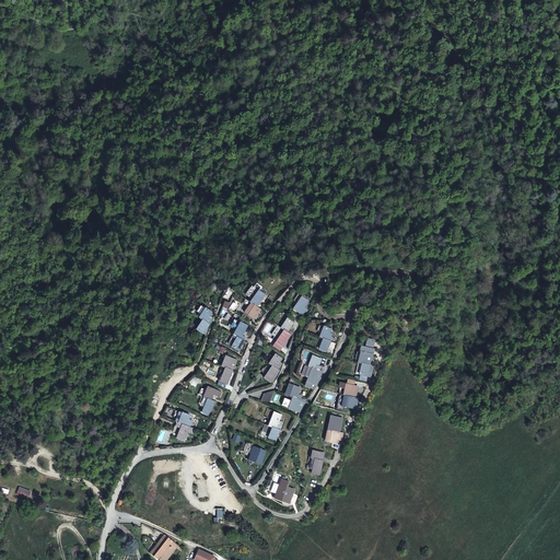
[(256,307),(265,294),(259,290),(261,286),(256,281),(253,286),(251,284),(244,293),(253,299),(249,303),(252,304),(254,305),(256,307)]
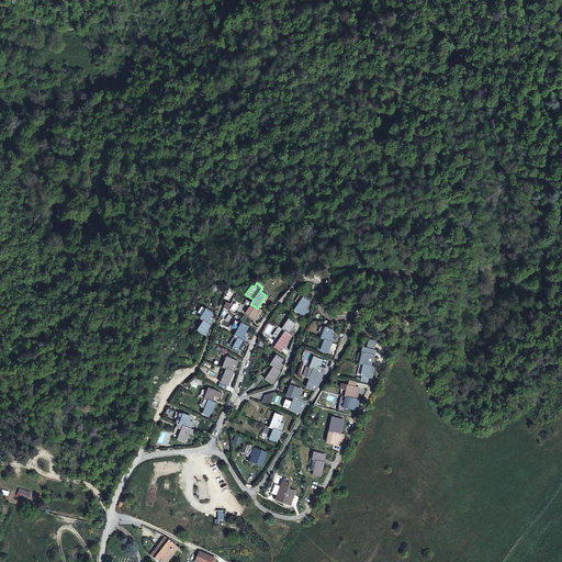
[(293,310),(294,311),(303,298),(302,296),(293,310)]
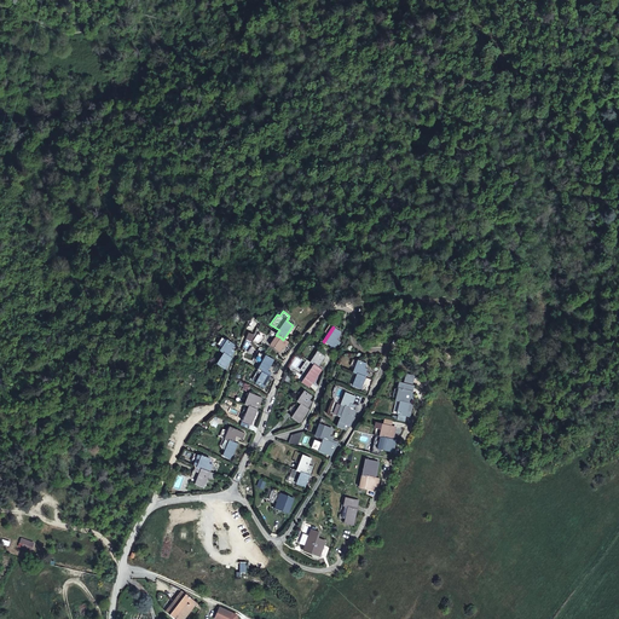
[(334,328),(324,342),(330,347),(329,347),(335,351),(341,342),(336,340),(341,333),(334,328)]
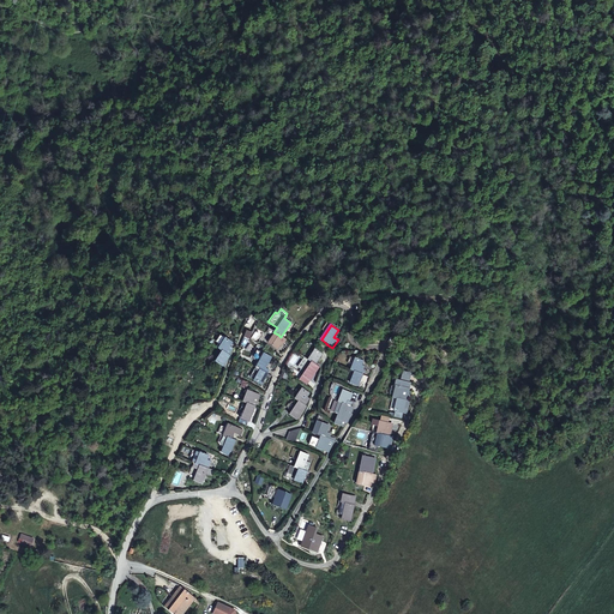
[(278,335),(270,345),(277,350),(286,339),(281,337),(278,335)]
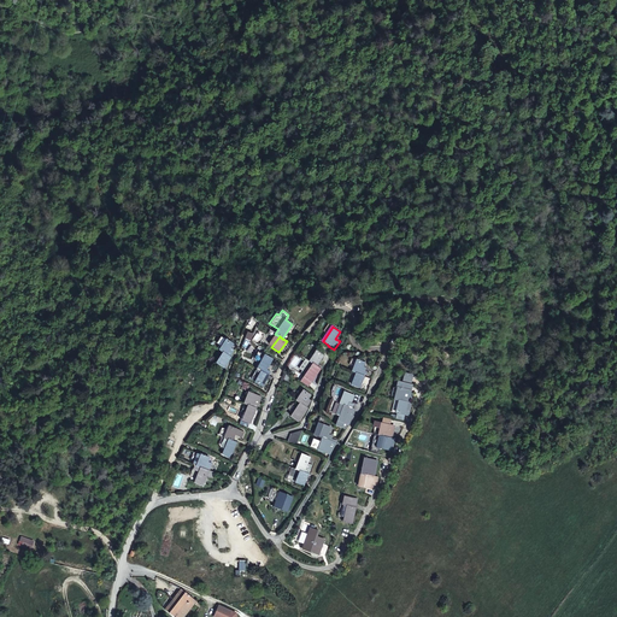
[(225,356),(231,348),(234,344),(225,339),(224,339),(222,338),(217,344),(219,346),(217,350),(222,352),(223,353),(225,356)]
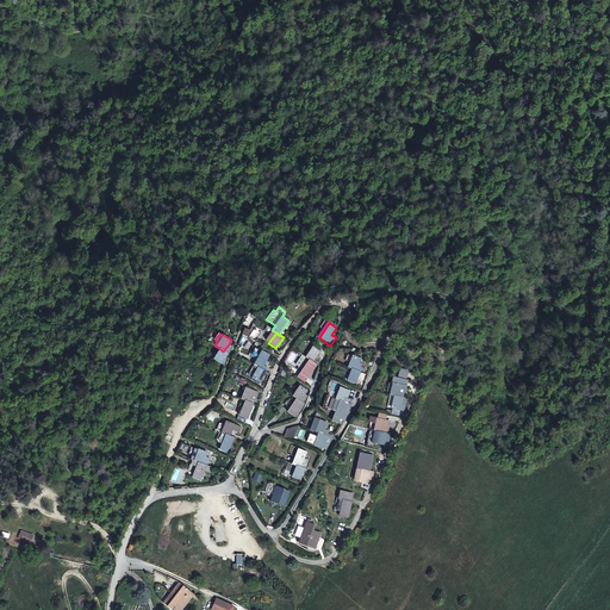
[(304,356),(306,358),(313,347),(312,346),(304,356)]
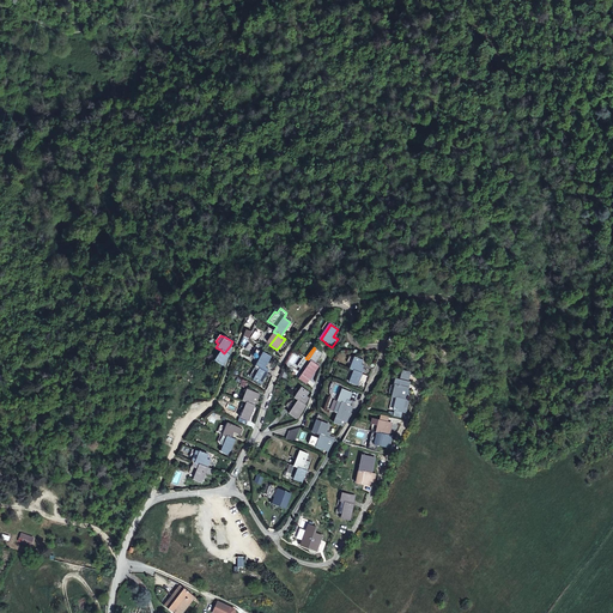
[(315,349),(308,359),(309,360),(310,359),(311,360),(315,363),(322,353),(315,349)]
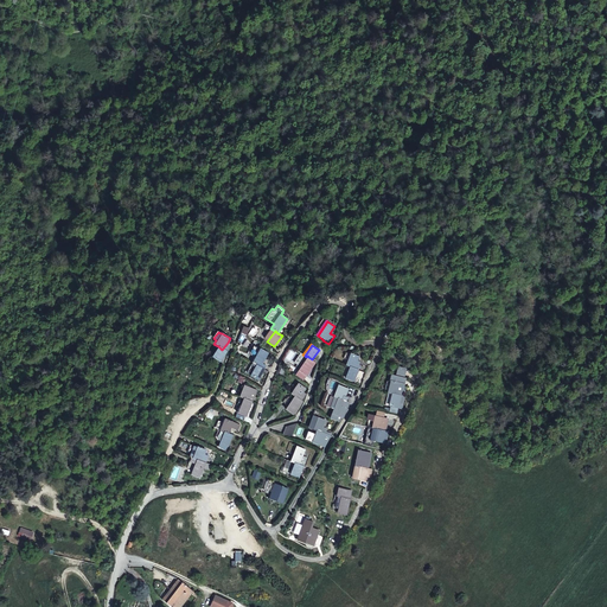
[(219,347),(212,358),(218,363),(225,352),(222,350),(219,347)]
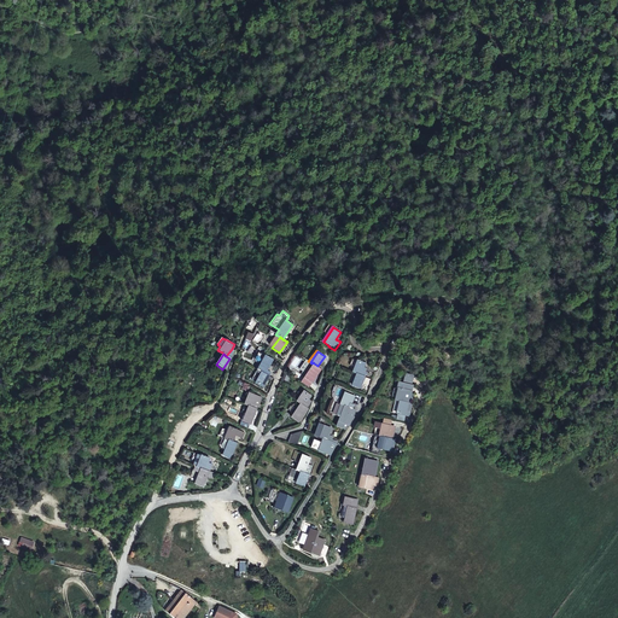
[(256,369),(257,371),(266,355),(264,354),(256,369)]
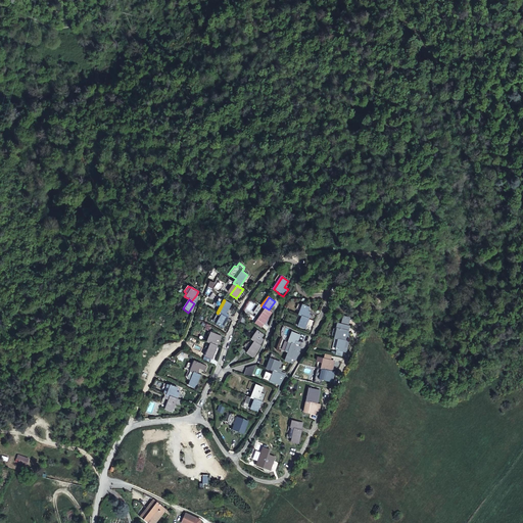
[(225,300),(218,314),(220,315),(222,316),(225,317),(232,304),(225,300)]
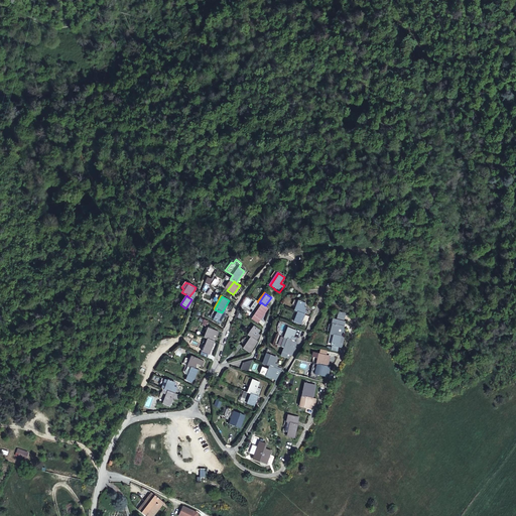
[(298,300),(294,310),(296,311),(297,310),(298,311),(304,314),(306,310),(305,309),(307,303),(298,300)]
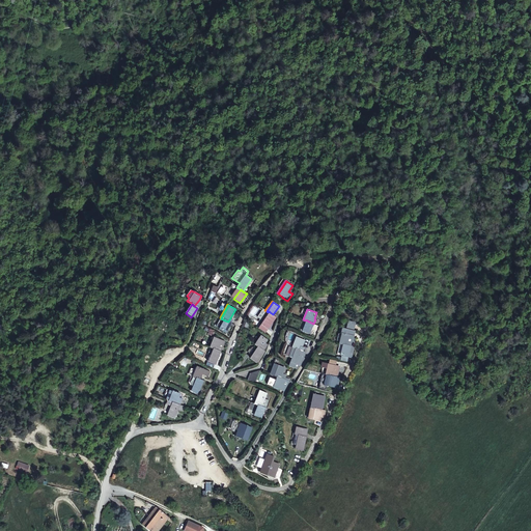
[(259,324),(261,325),(270,312),(269,311),(268,312),(259,324)]
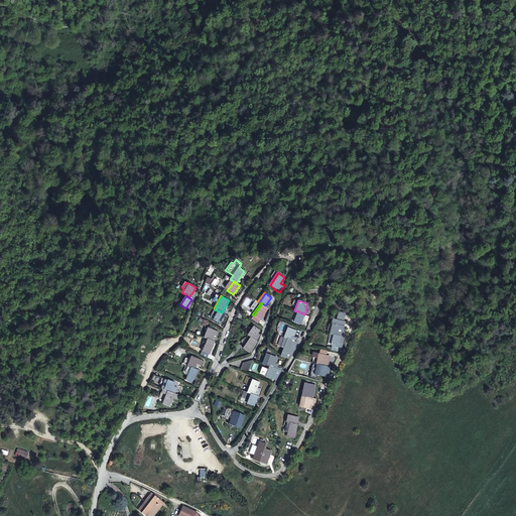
[(262,303),(254,315),(260,319),(268,307),(265,305),(262,303)]
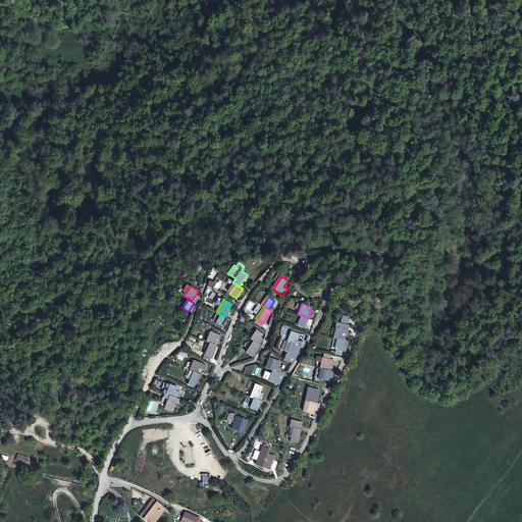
[(221,315),(216,324),(222,327),(227,318),(224,316),(221,315)]
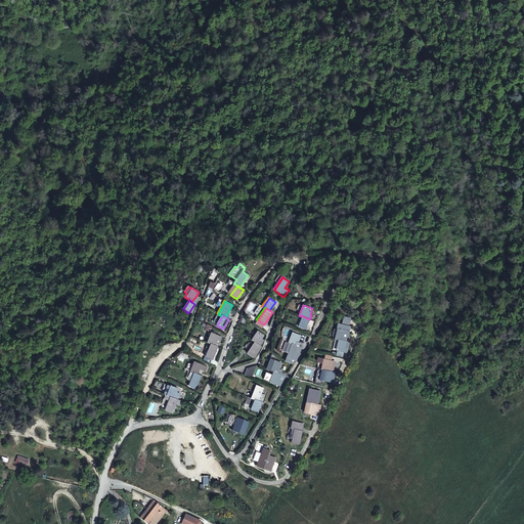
[(303,316),(299,328),(305,330),(309,319),(303,316)]
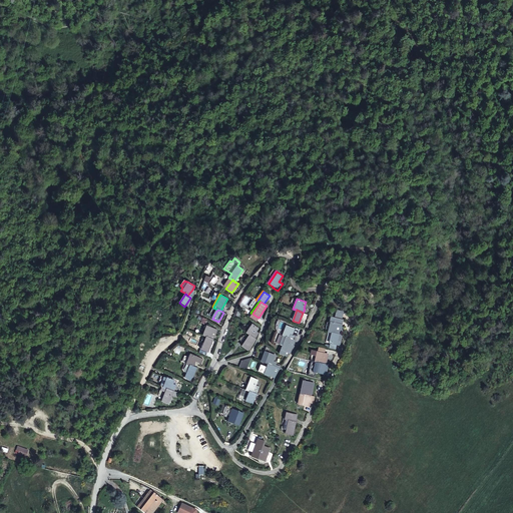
[(331,321),(328,331),(329,332),(339,334),(340,332),(340,333),(342,326),(340,326),(337,325),(338,323),(334,322),(332,322),(331,321)]
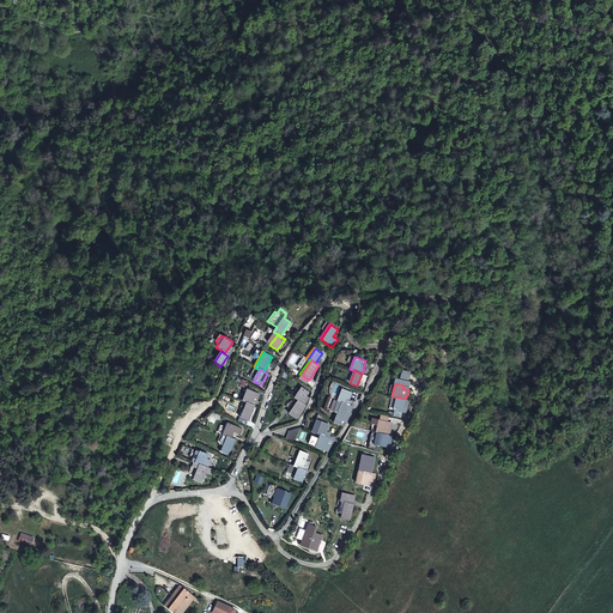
[(292,398),(293,399),(302,387),(301,386),(292,398)]
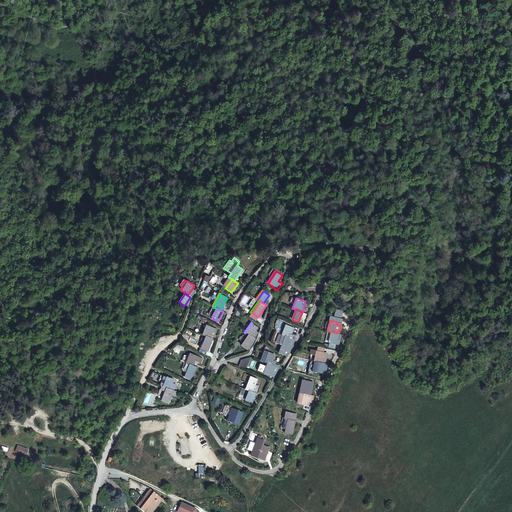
[(252,323),(245,333),(247,334),(248,333),(250,334),(253,336),(258,327),(252,323)]
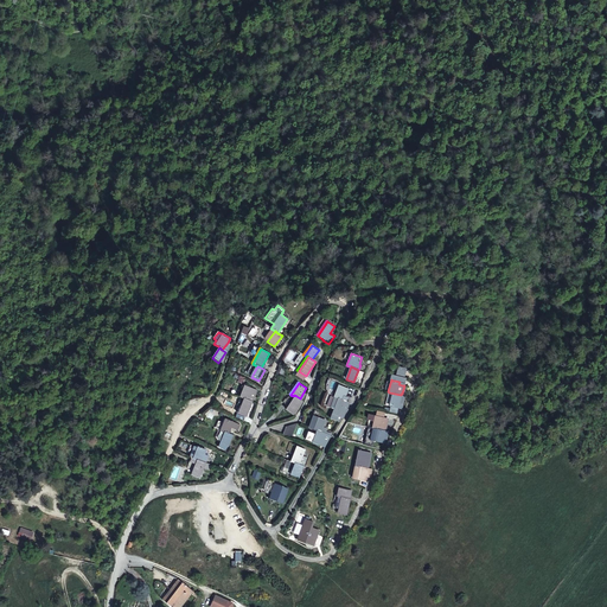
[(242,393),(241,397),(243,398),(244,400),(251,402),(257,390),(244,384),(244,385),(243,385),(241,393),(242,393)]
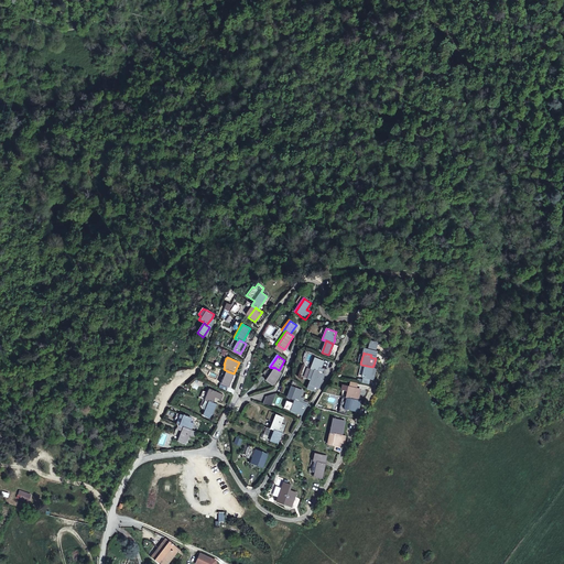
[(316,357),(312,369),(313,370),(313,369),(315,370),(320,371),(322,367),(320,367),(323,360),(316,357)]
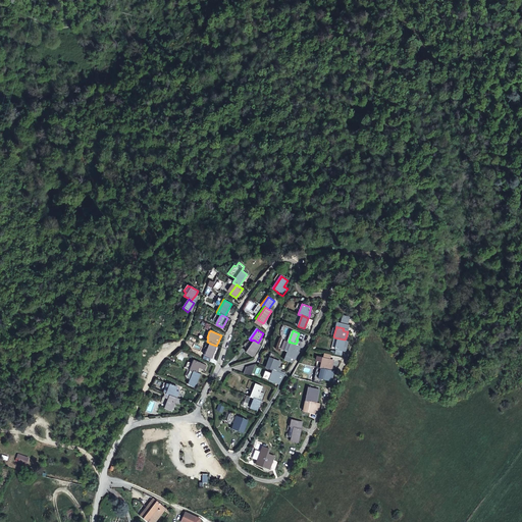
[(331,349),(343,351),(343,348),(347,349),(348,342),(345,341),(345,340),(334,337),(331,349)]
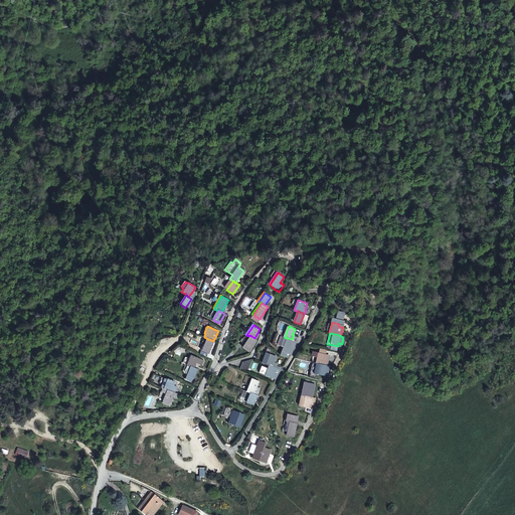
[(241,347),(242,348),(251,336),(249,335),(248,336),(241,347)]
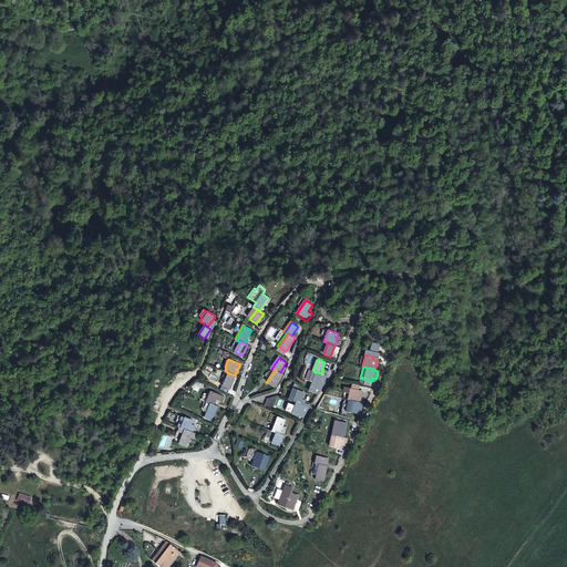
[(277,370),(267,383),(274,388),(282,374),(280,372),(277,370)]
